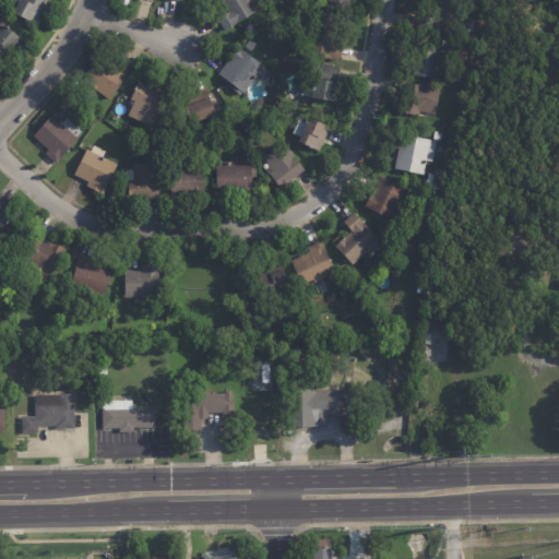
[(46,11),(38,27),(12,13),(18,0),(48,0),(45,7),(47,8),(46,11)]
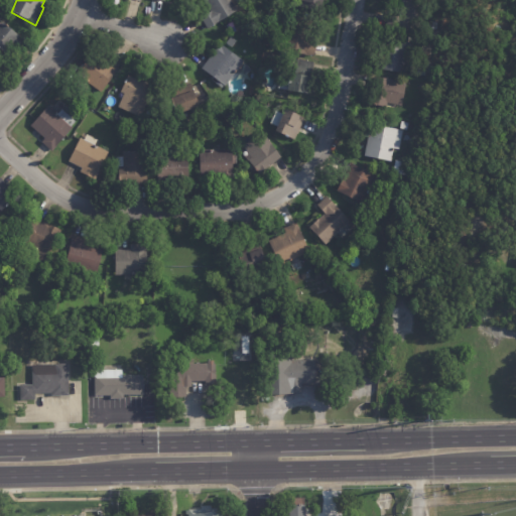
[(207,27),(201,18),(211,12),(203,0),(230,0),(237,11),(208,29),(207,27)]
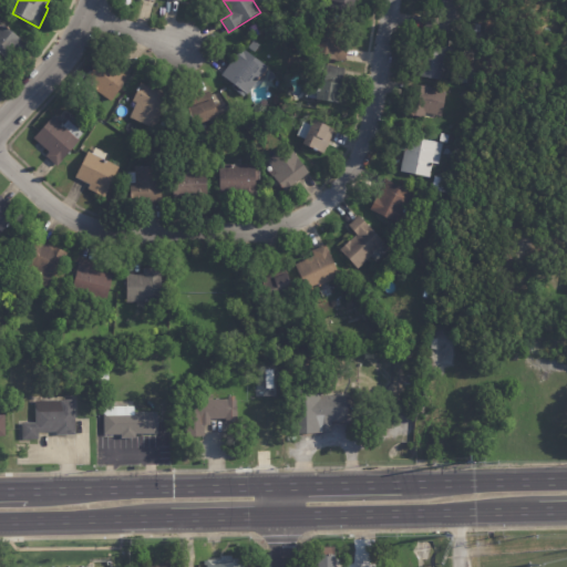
[(359,0),(359,1),(351,0),(350,6),(344,4),(343,11),(323,8),(325,0),(359,0)]
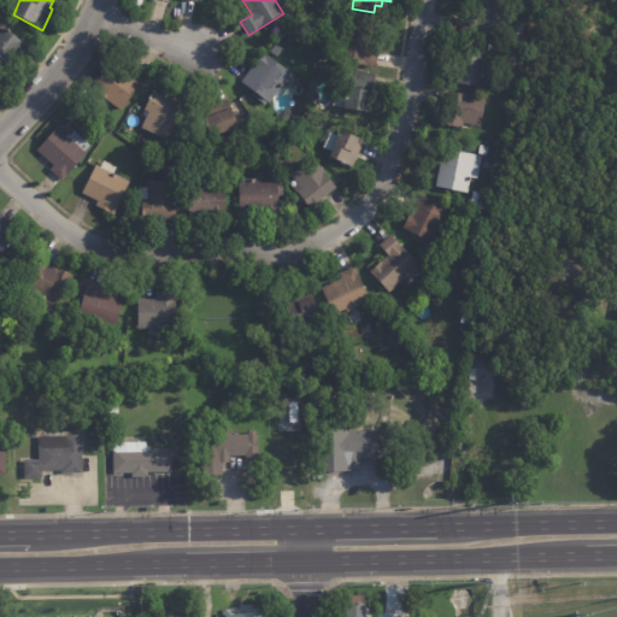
[(342,63),(340,63),(347,18),(376,23),(371,51),(380,52),(376,69),(342,63)]
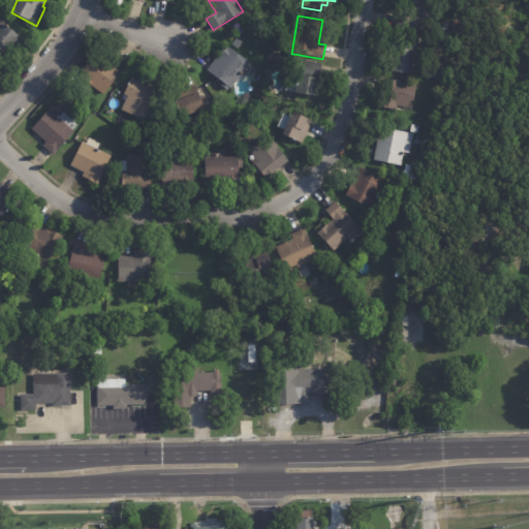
[(24,43),(16,53),(13,52),(10,55),(7,52),(4,56),(0,52),(0,27),(3,24),(25,42),(24,43)]
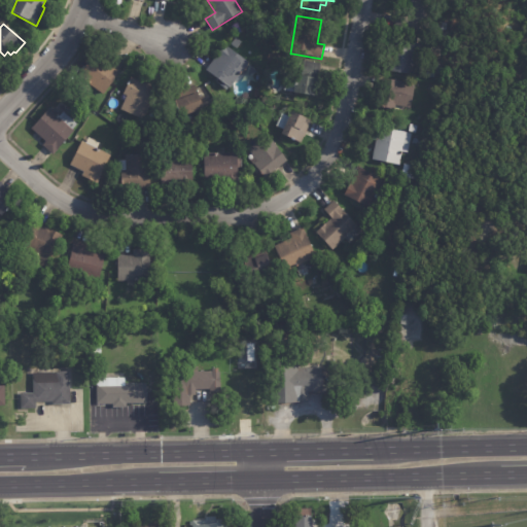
[(415,74),(391,71),(394,41),(418,44),(415,74)]
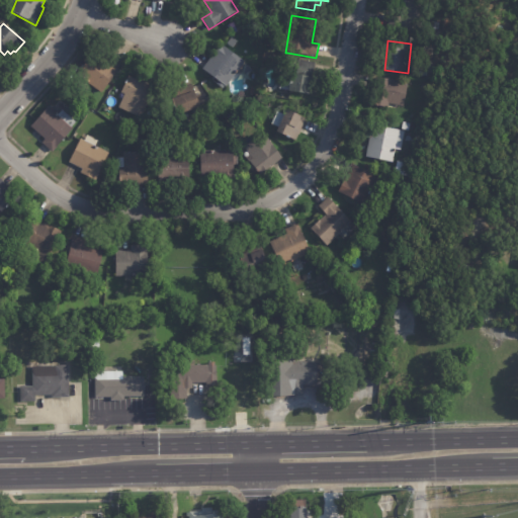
[(250,67),(243,76),(238,72),(227,87),(225,86),(223,89),(216,84),(219,81),(202,69),(222,45),(250,66),(250,67)]
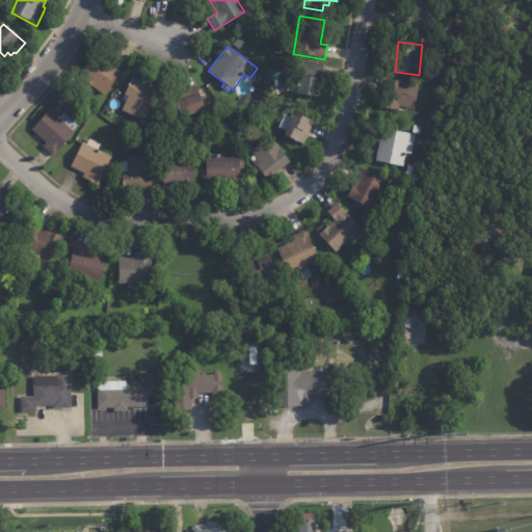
[(112,64),(122,71),(104,96),(78,77),(96,52),(112,64)]
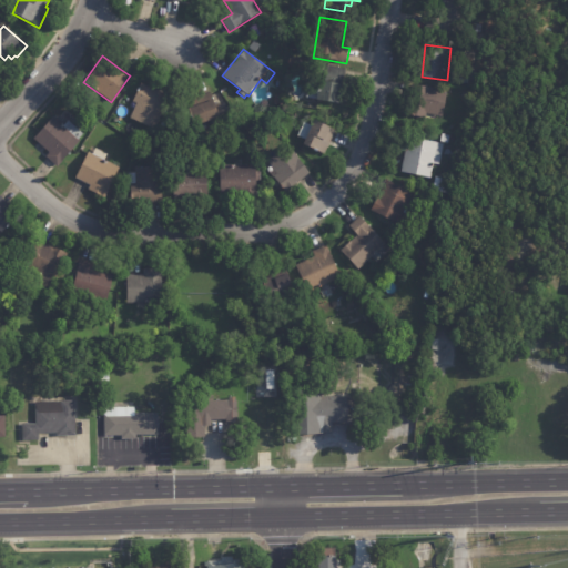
[(345,72),(344,81),(321,77),(322,67),(345,71),(345,72)]
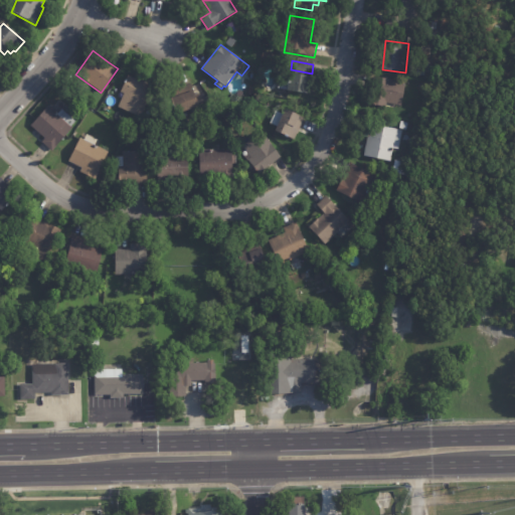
[(286,74),(310,77),(308,95),(278,90),(280,73),(286,74)]
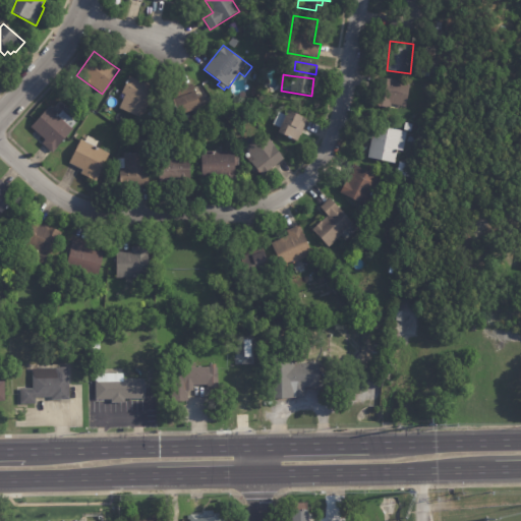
[(156,89),(141,119),(119,109),(125,95),(121,94),(129,76),(156,89)]
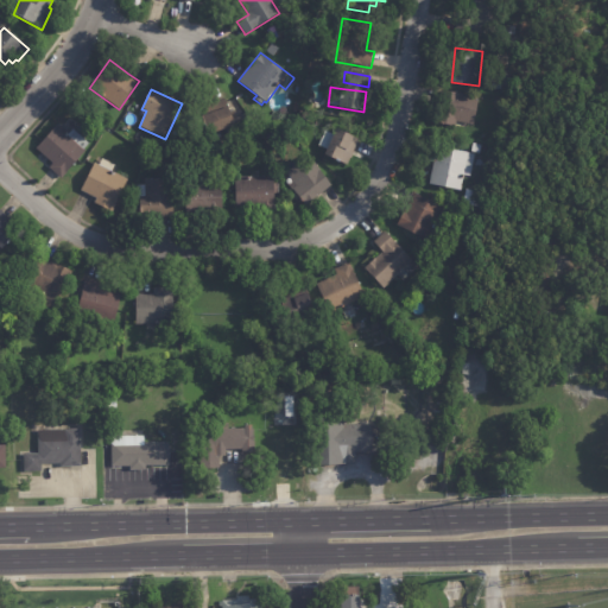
[(436,124),(441,92),(463,95),(463,99),(479,101),(475,125),(462,122),(462,127),(436,124)]
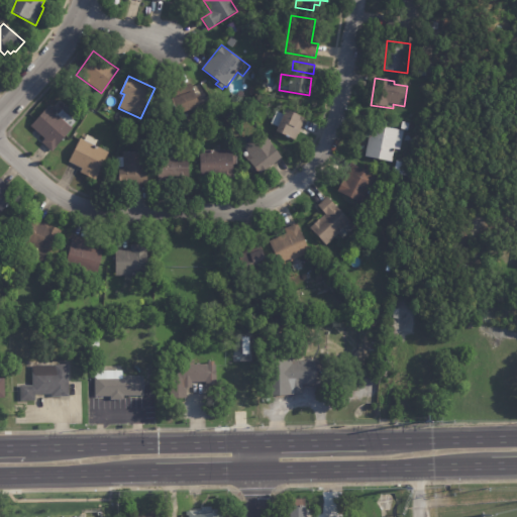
[(199,99),(200,102),(198,103),(199,107),(198,107),(200,112),(193,115),(192,110),(177,115),(175,109),(174,109),(173,107),(174,106),(171,100),(194,92),(196,96),(198,96),(199,99)]
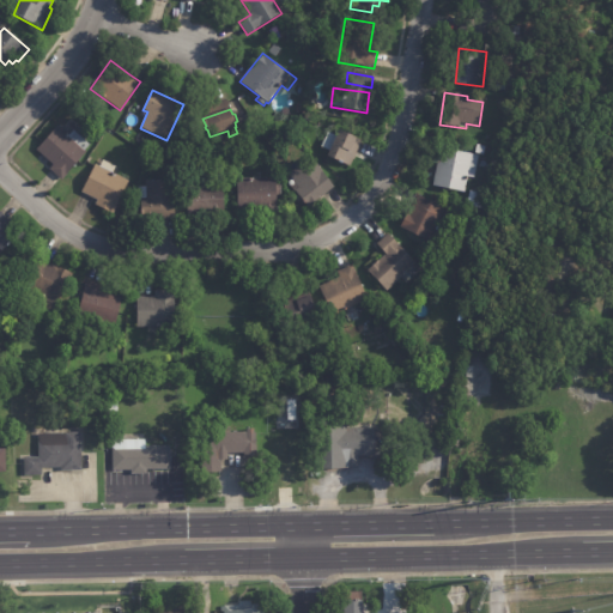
[(107,128),(103,134),(96,131),(101,125),(107,128)]
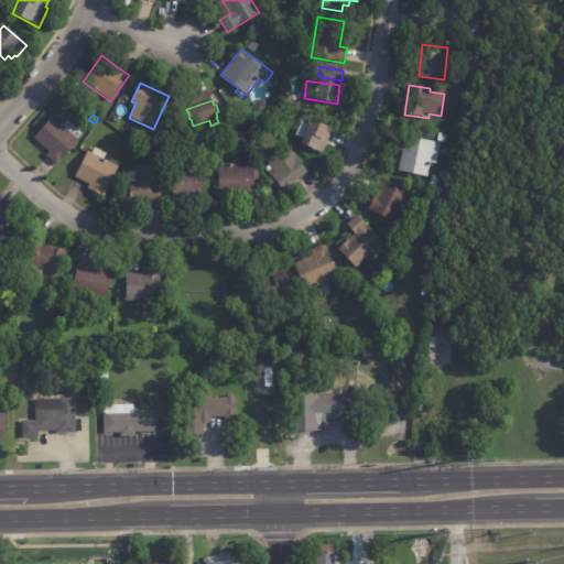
[(56,119),(63,126),(67,120),(83,134),(78,139),(79,140),(56,166),(45,155),(49,152),(33,138),(53,116),(56,119)]
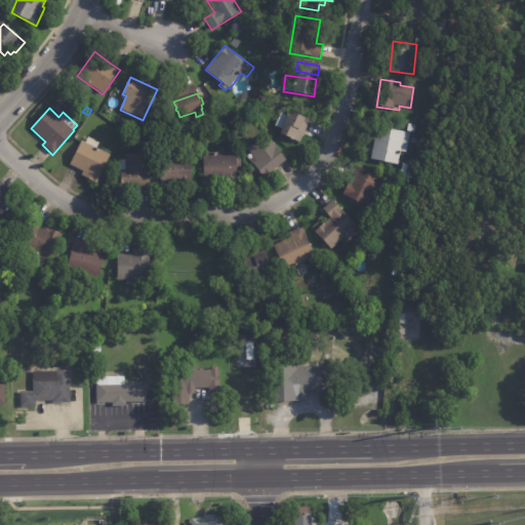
[(291,112),(309,120),(309,125),(304,136),(303,136),(299,143),(280,134),(282,129),(275,126),(281,114),(288,117),(290,112),(291,112)]
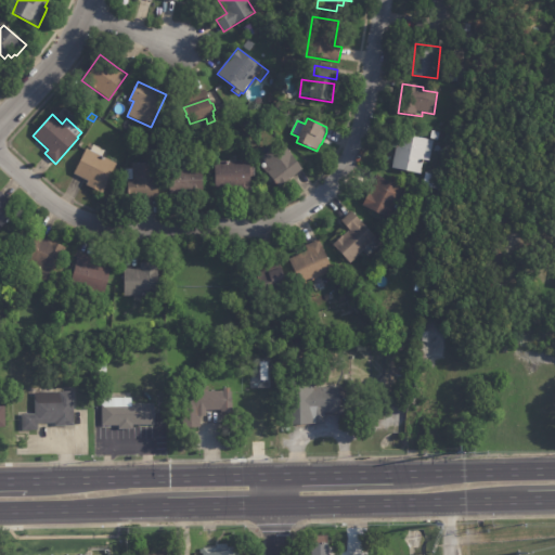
[(415,133),(416,128),(418,129),(418,128),(427,129),(427,130),(433,131),(433,137),(426,136),(426,138),(418,136),(418,134),(415,133)]
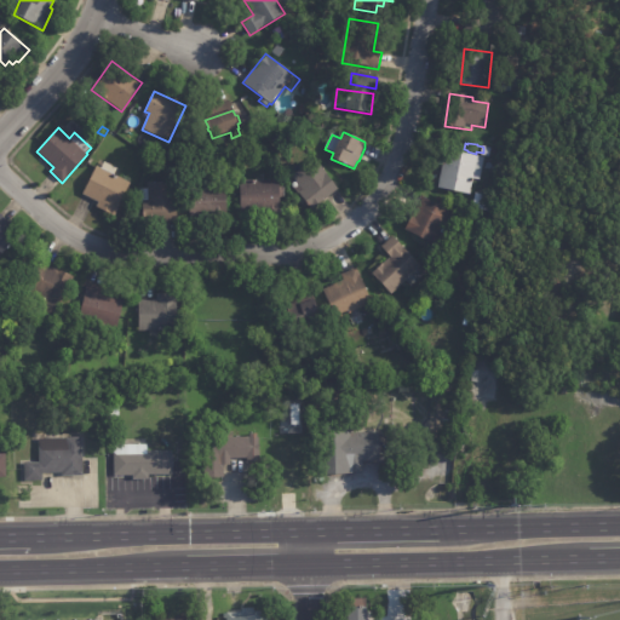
[(438,161),(441,148),(484,159),(480,181),(474,179),(470,195),(438,188),(443,166),(437,165),(438,161)]
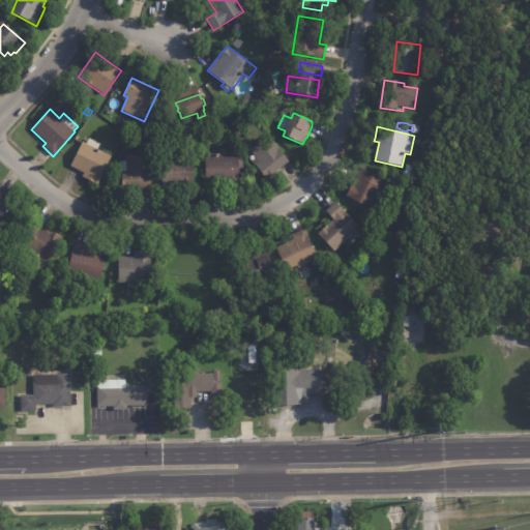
[(287,164),(267,179),(256,165),(259,163),(249,151),(269,136),(280,149),(278,149),(289,162),(287,164)]
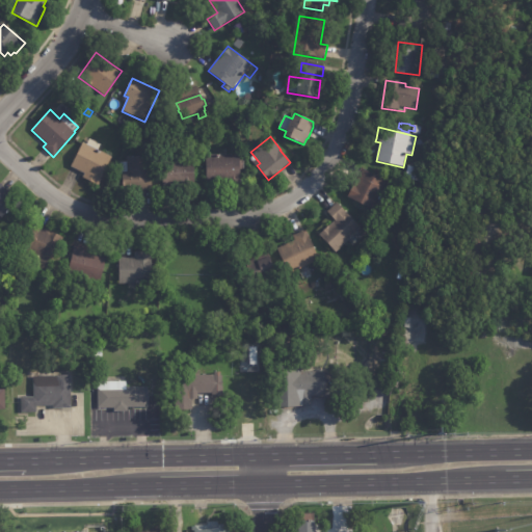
[(80,173),(71,167),(82,142),(86,144),(89,139),(103,147),(101,152),(112,158),(98,186),(82,178),(84,174),(80,173)]
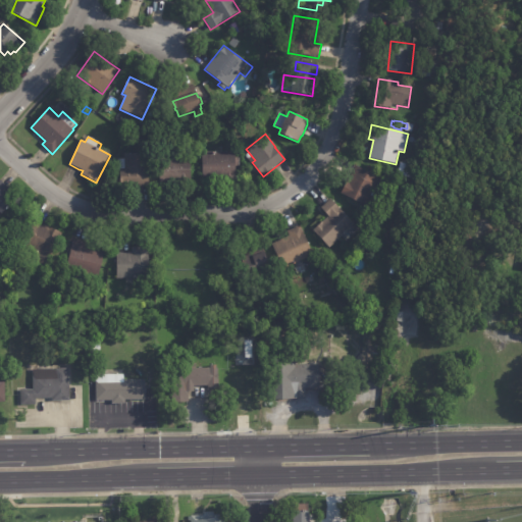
[(233,185),(222,185),(222,179),(202,179),(201,153),(235,152),(235,158),(239,158),(240,167),(236,167),(237,185),(233,185)]
